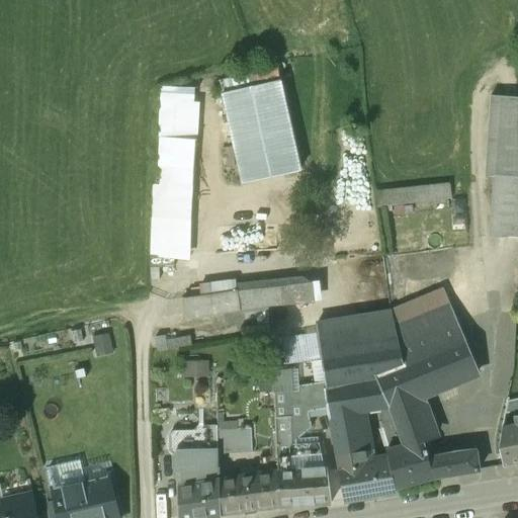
[(279,81),(223,93),(243,184),(299,172),(279,81)]
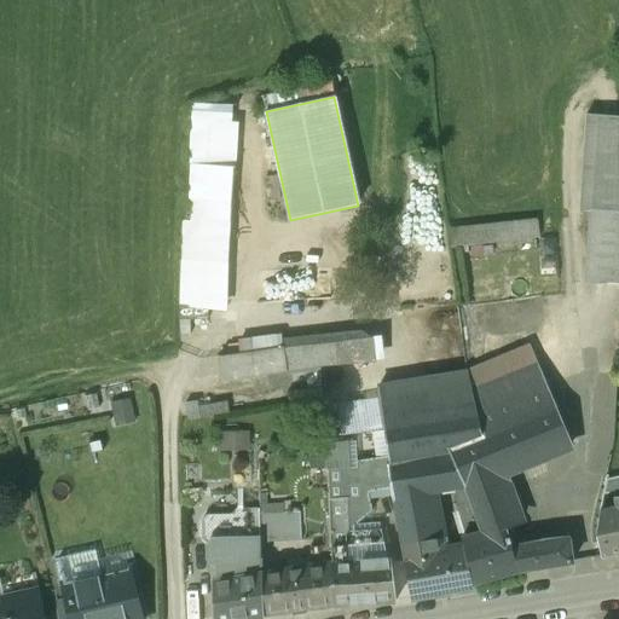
[(232,105),(191,105),(191,117),(233,120),(232,105)]
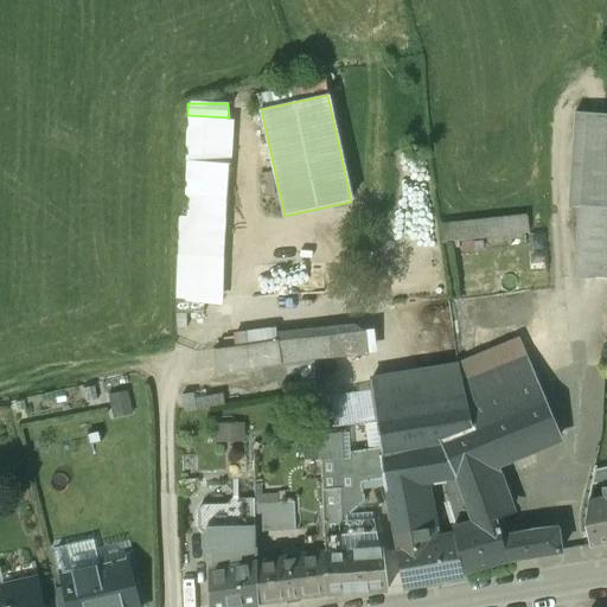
[(575,276),(606,276),(606,110),(576,109),(574,205),(581,205),(575,276)]
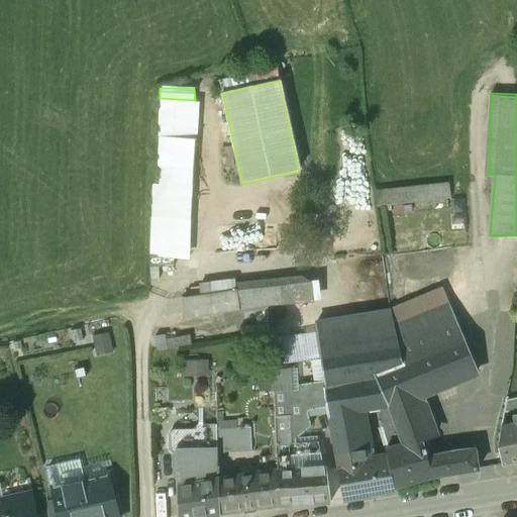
[(156,99),(149,264),(174,265),(175,252),(190,252),(195,100),(160,98),(156,99)]
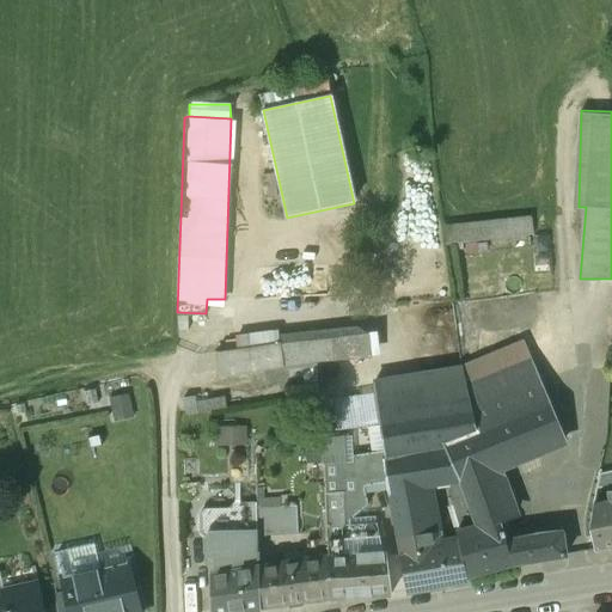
[(446,245),(532,236),(528,214),(444,224),(446,245)]
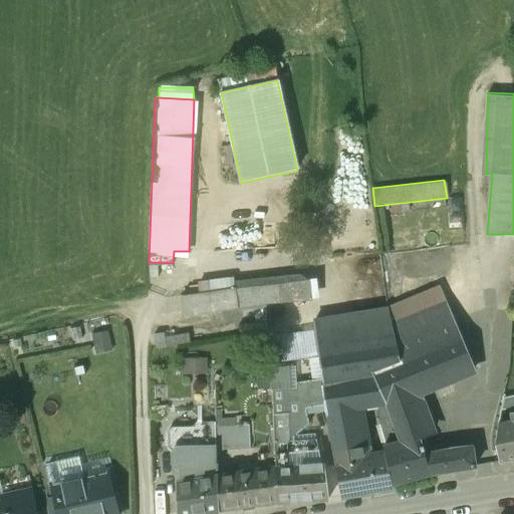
[(267,284),(268,303),(311,299),(307,279),(267,284)]
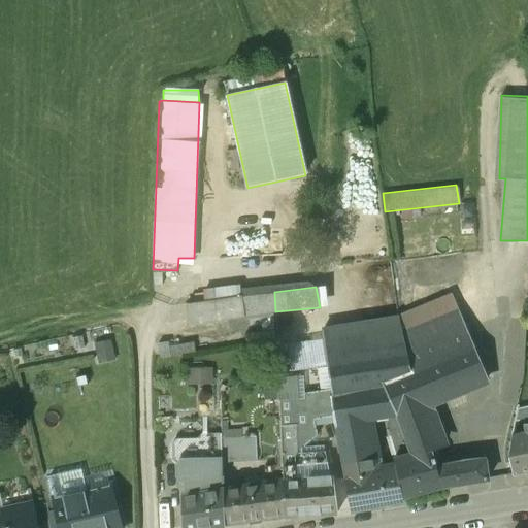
[(241,296),(244,316),(275,311),(274,292),(241,296)]
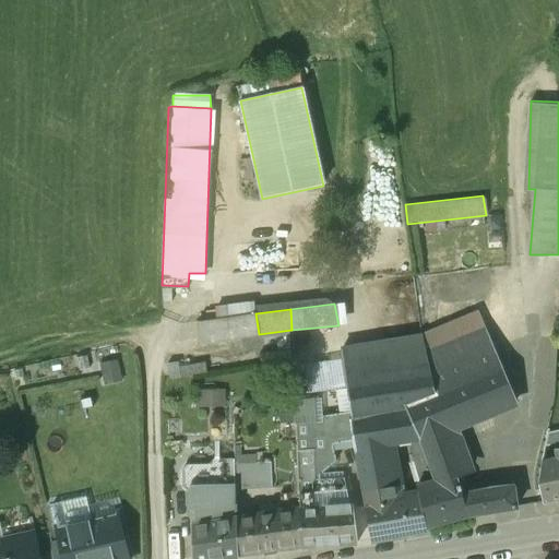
[(197,323),(200,344),(259,334),(256,313),(197,323)]
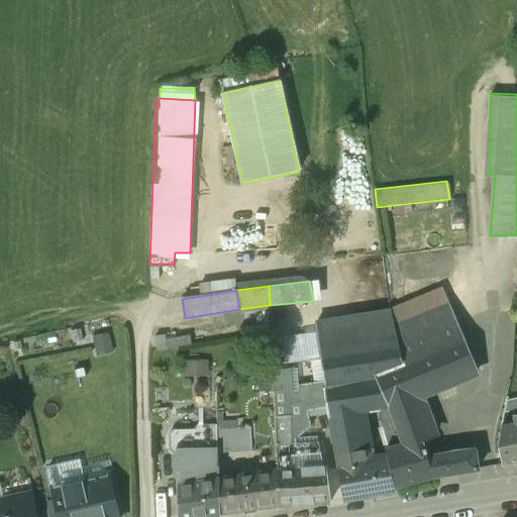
[(403,360),(464,335),(451,303),(394,326),(403,360)]
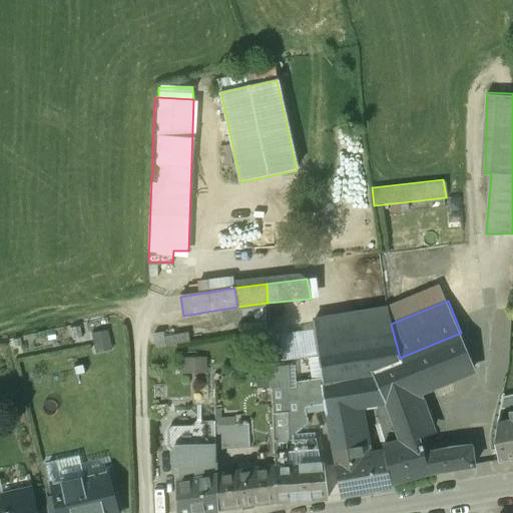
[(371,370),(400,358),(391,324),(388,309),(314,321),(322,378),(323,385),(324,384),(345,381),(359,379),(374,377),(371,370)]
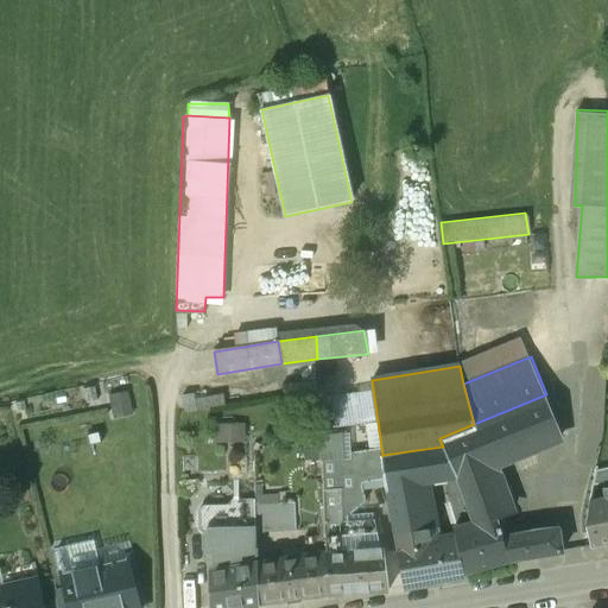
[(132,411),(126,388),(109,393),(115,417),(132,411)]
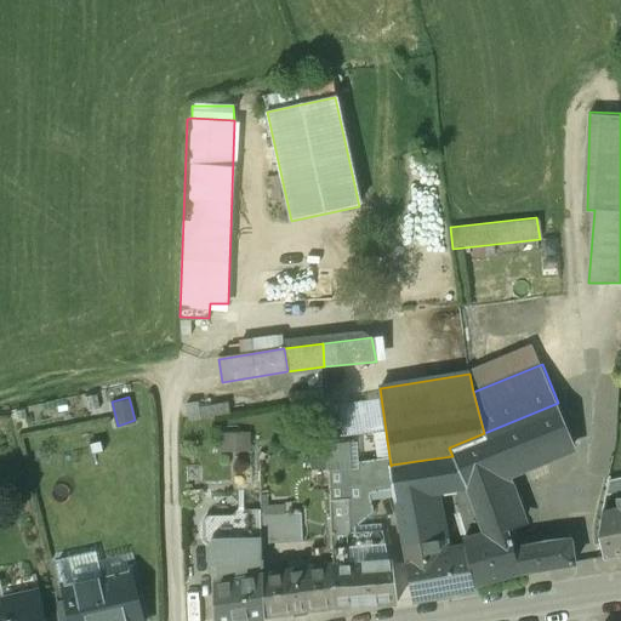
[(501,473),(575,443),(558,403),(484,433),(497,473),(497,474),(500,480),(503,479),(501,473)]
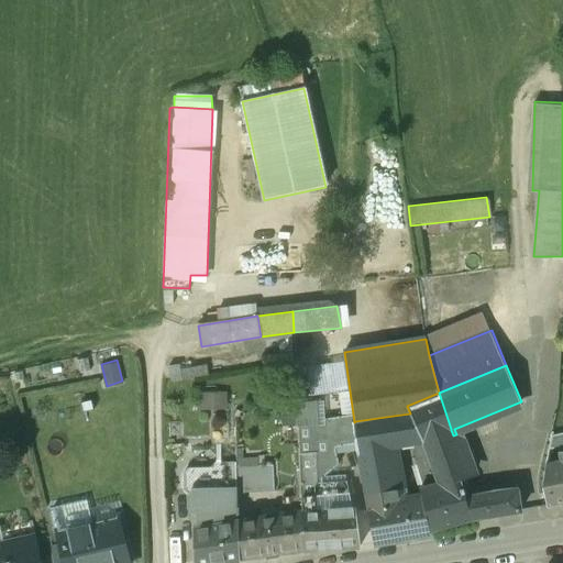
[(224,392),(200,394),(200,407),(225,405),(224,392)]
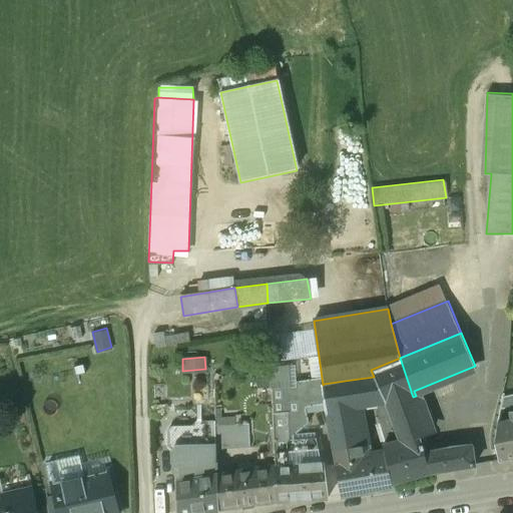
[(259,369),(270,367),(270,358),(257,359),(259,369)]
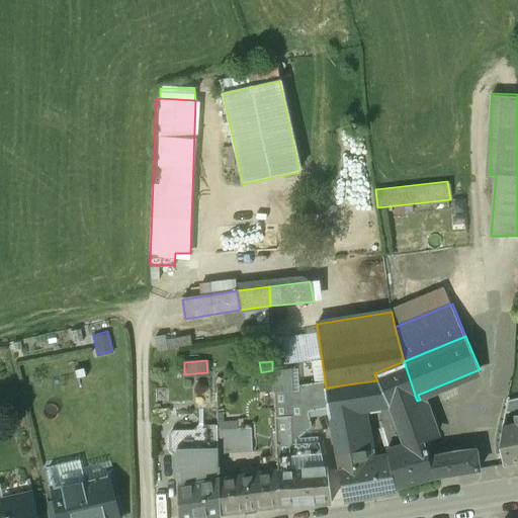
[(389,407),(415,396),(415,395),(404,361),(374,373),(377,380),(389,407)]
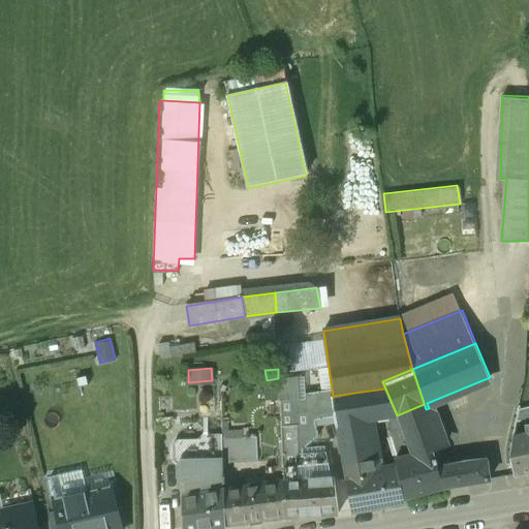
[(521,370),(512,369),(509,370),(506,387),(518,390),(521,370)]
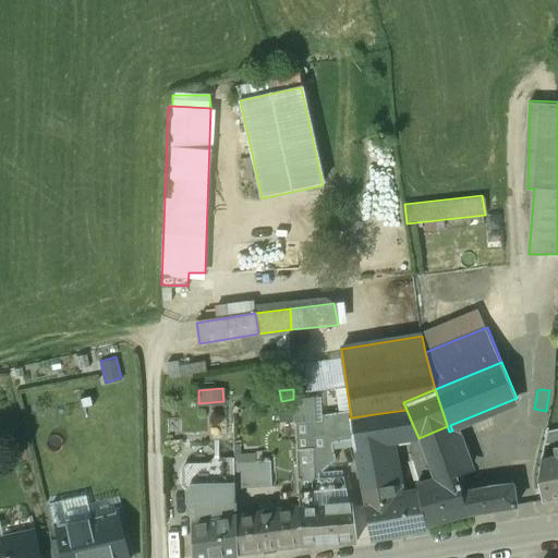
[(352,440),(354,439),(352,417),(351,419),(350,411),(322,417),(322,420),(316,420),(315,398),(293,399),(300,507),(344,504),(343,477),(315,478),(315,465),(338,461),(334,450),(339,441),(348,447),(352,440)]
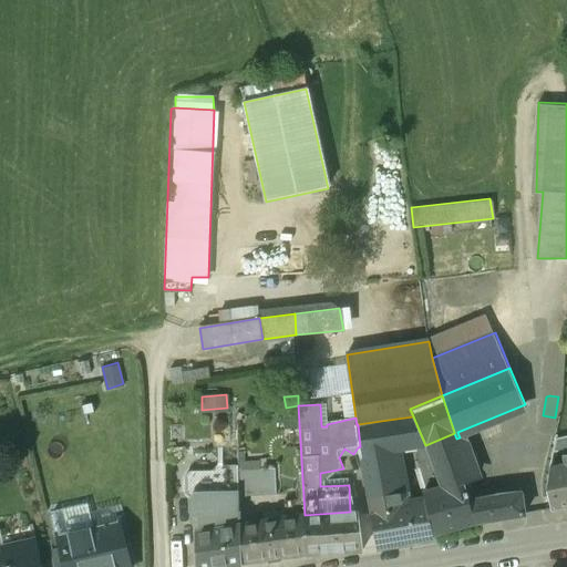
[(413,447),(425,445),(413,416),(397,419),(401,450),(413,447)]
